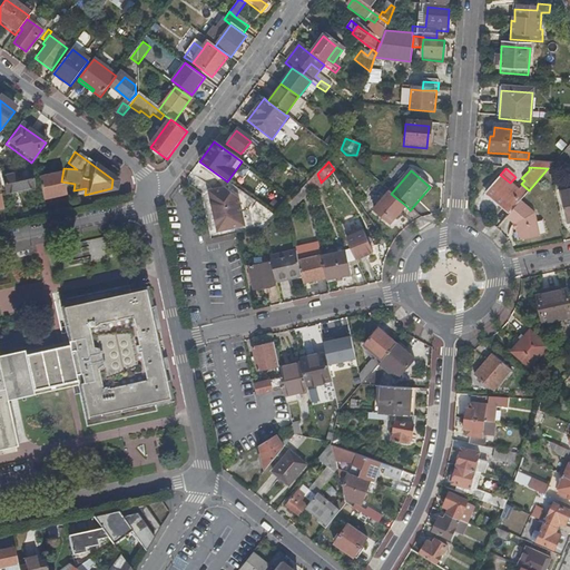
[(0,176),(0,185),(2,195),(32,188),(30,175),(20,177),(19,172),(0,176)]
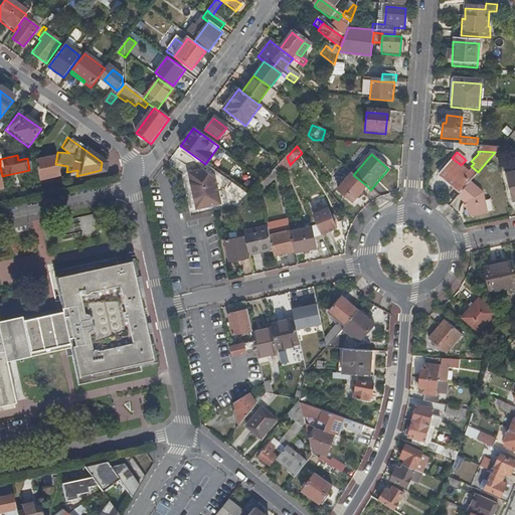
[(280,164),(276,168),(278,174),(278,176),(290,164),(287,157),(280,164)]
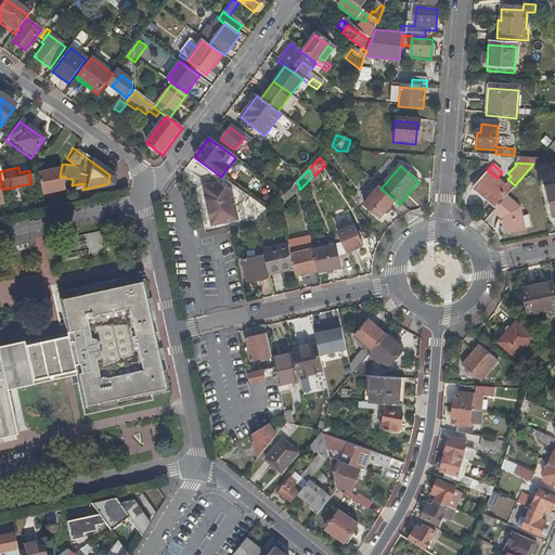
[(506,195),(515,185),(507,179),(504,184),(497,178),(487,170),(487,169),(472,186),(495,207),(506,195)]
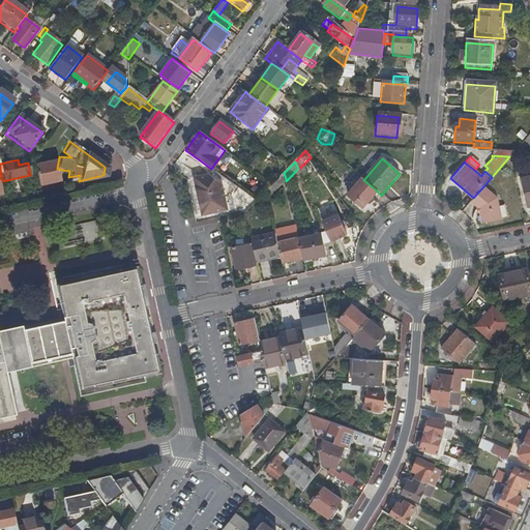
[(38,185),(57,182),(54,164),(53,163),(34,166),(38,185)]
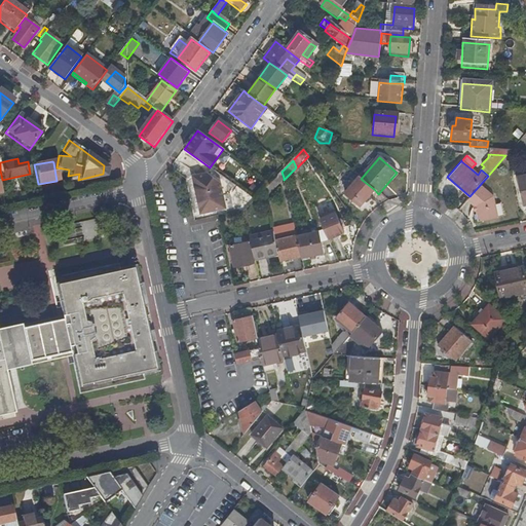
[(269,184),(264,190),(265,197),(284,178),(282,172),(269,184)]
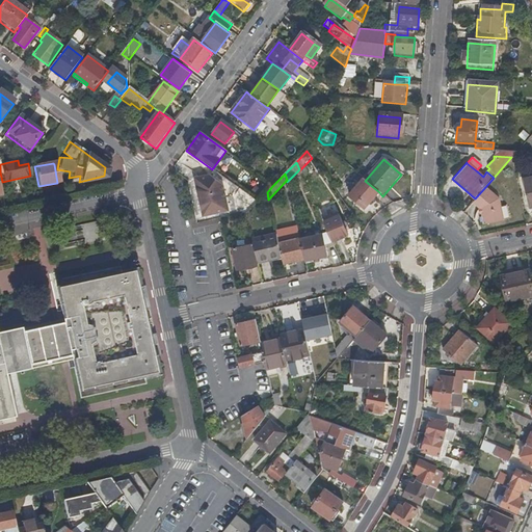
[(225,210),(219,185),(207,176),(194,179),(203,215),(225,210)]
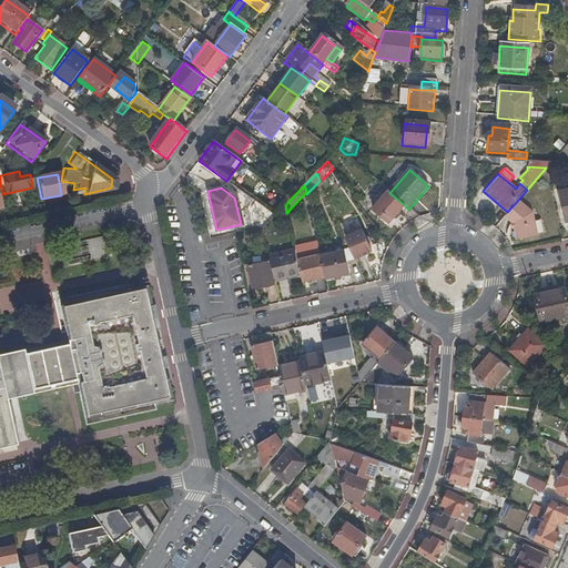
[(567,190),(556,193),(563,224),(567,222),(567,190)]
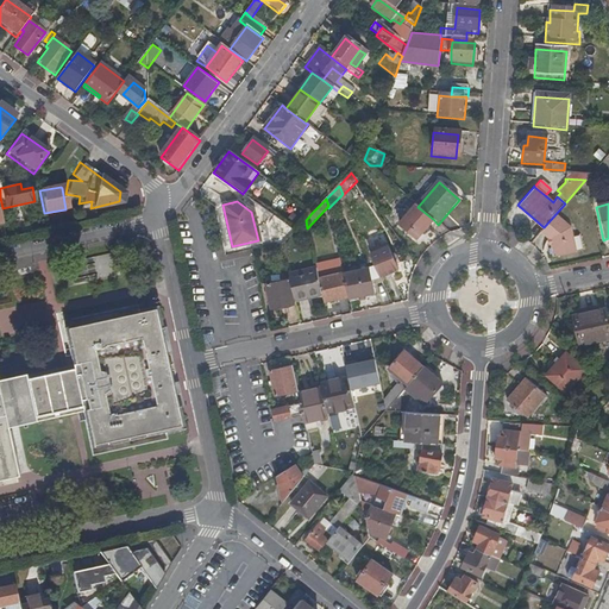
[(418,207),(416,206),(400,225),(416,240),(434,220),(418,207)]
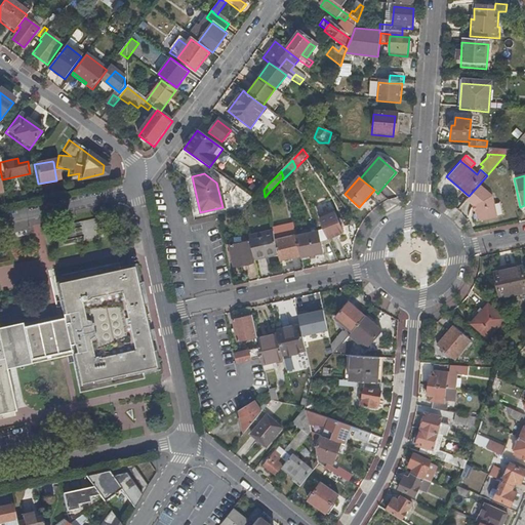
[(469,196),(466,200),(474,206),(479,220),(497,217),(493,196),(479,185),(469,196)]
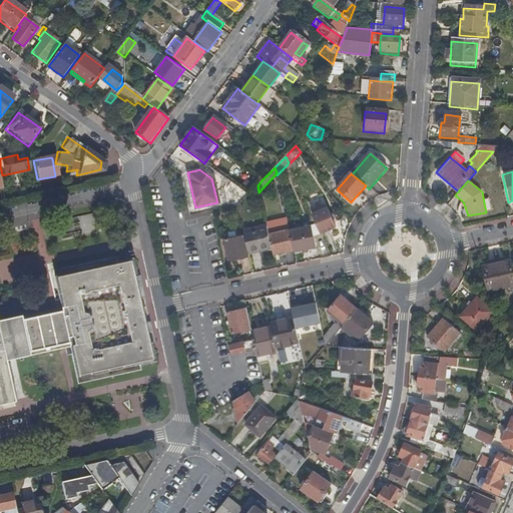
[(327,208),(312,215),(317,226),(321,233),(321,234),(336,228),(327,208)]
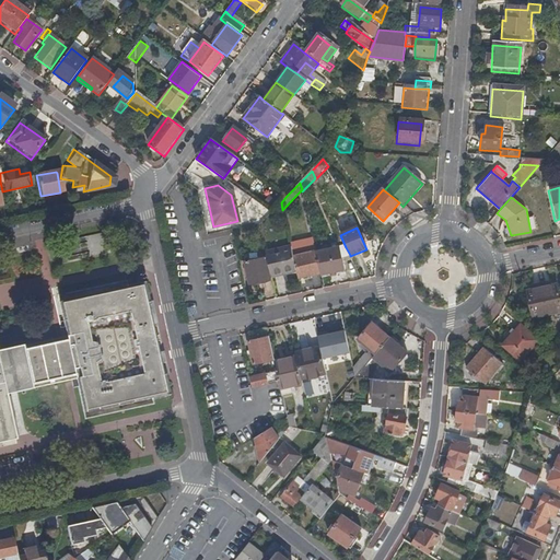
[(106,232),(85,236),(90,258),(111,254),(106,232)]
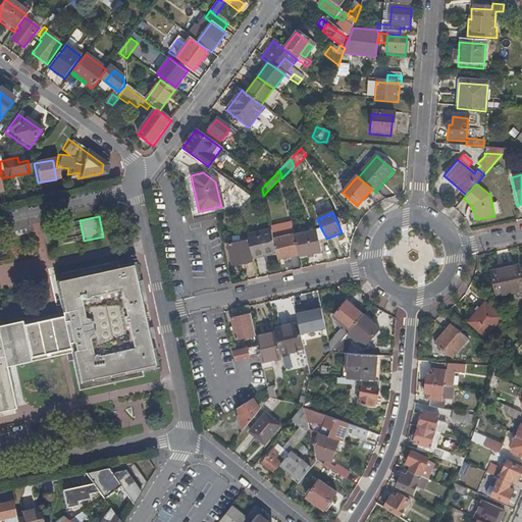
[(272,224),(274,236),(292,233),(291,222),(272,224)]
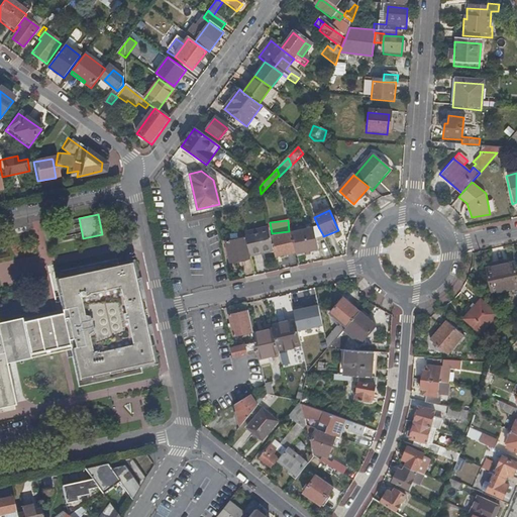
[(44,230),(47,245),(63,242),(60,227),(44,230)]
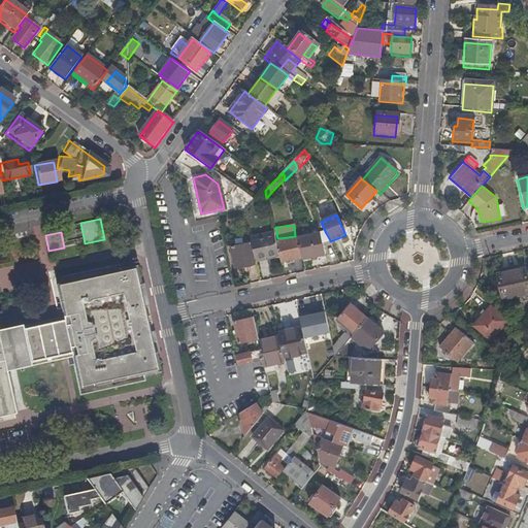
[(251,238),(256,261),(278,256),(275,242),(273,233),(251,238)]
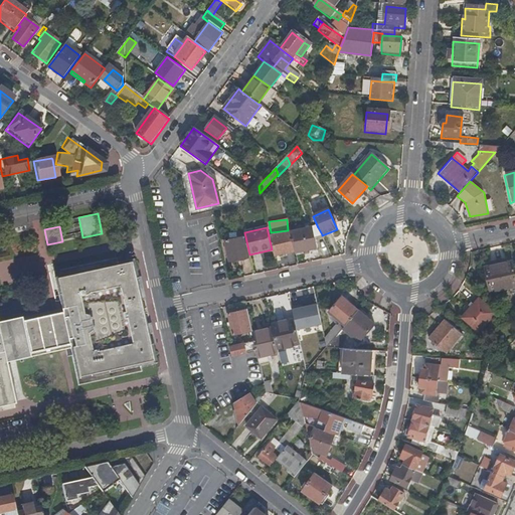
[(311,229),(313,237),(322,234),(318,227),(311,229)]
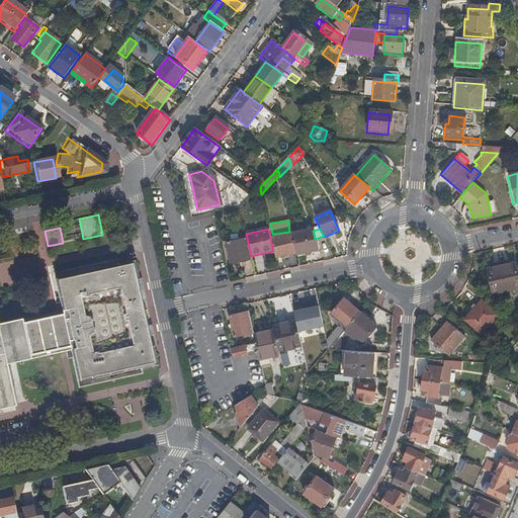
[(313,230),(292,234),(296,253),(297,255),(318,250),(315,239),(313,231),(313,230)]
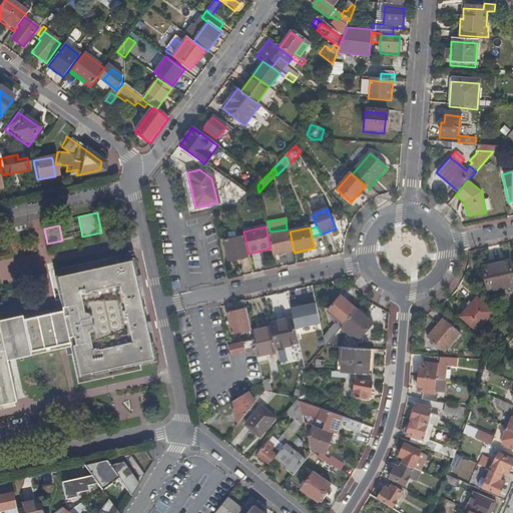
[(290,230),(268,235),(271,248),(273,255),(294,250),(290,231),(290,230)]
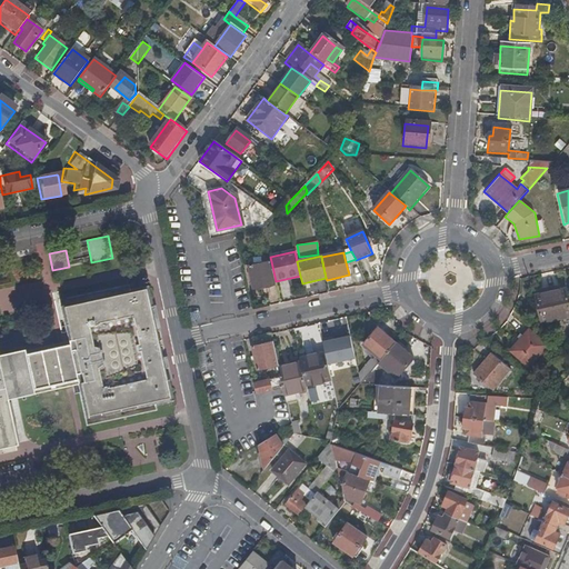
[(273,285),(268,261),(248,266),(252,289),(273,285)]
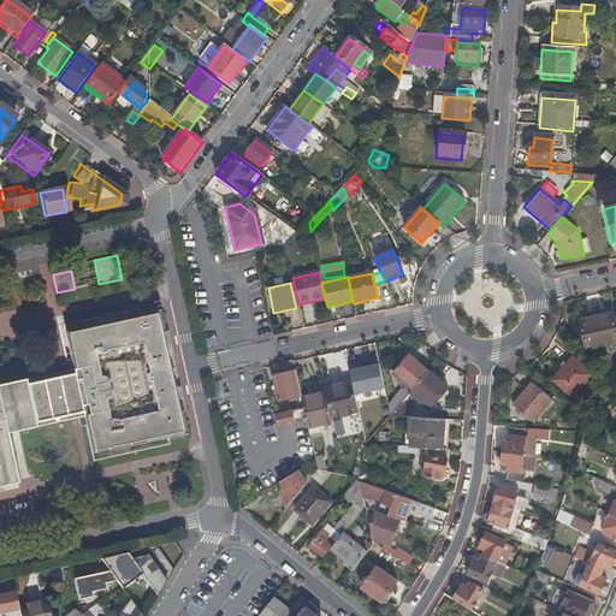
[(0,487),(16,485),(5,437),(82,419),(89,456),(165,439),(165,442),(185,438),(179,413),(166,413),(163,395),(173,392),(165,357),(154,359),(150,342),(163,337),(157,312),(138,315),(138,318),(64,333),(71,371),(0,385),(0,487)]
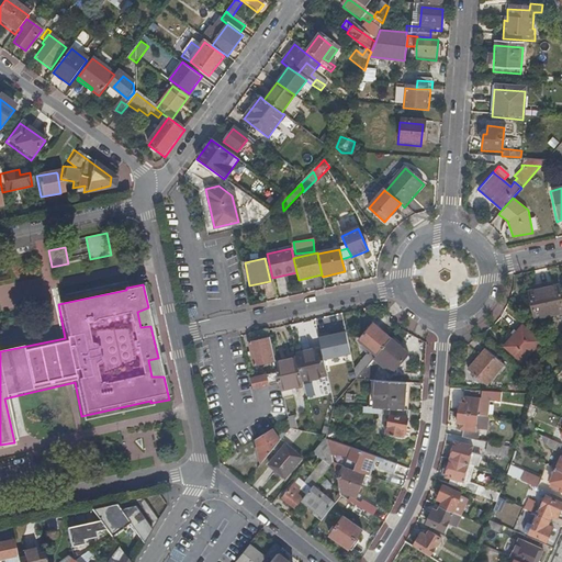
[(561,294),(561,287),(529,292),(535,319),(561,313),(561,294)]
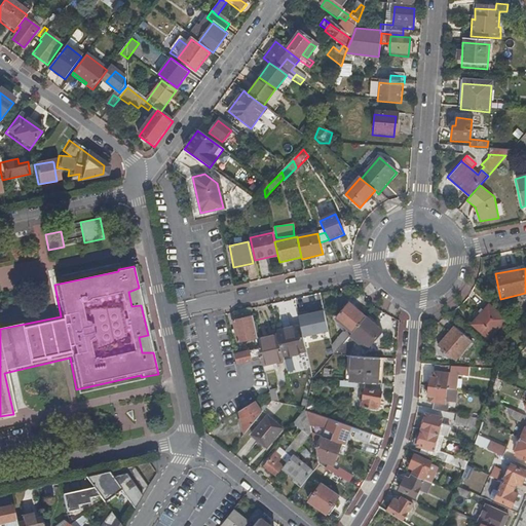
[(141,305),(139,288),(128,292),(132,306),(141,305)]
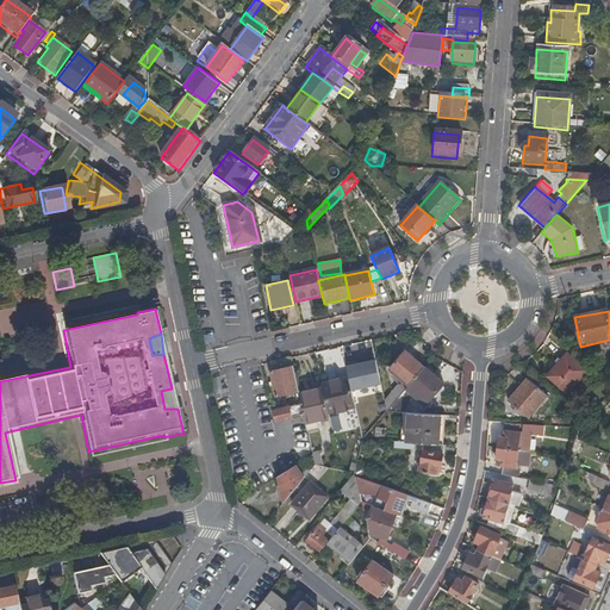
[(394,373),(410,386),(424,369),(405,353),(390,371),(394,373)]
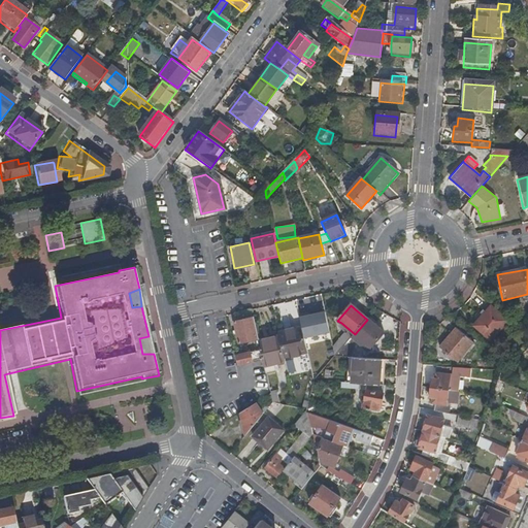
[(490,307),(473,327),(490,341),(506,322),(490,307)]
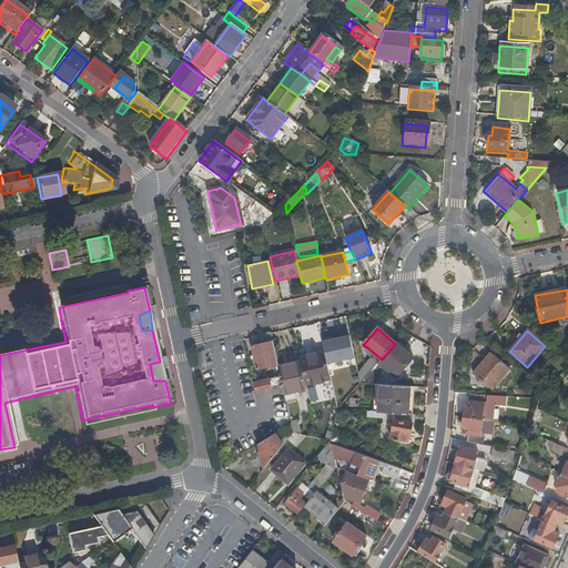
[(326,356),(327,364),(355,358),(351,335),(323,341),(326,356)]
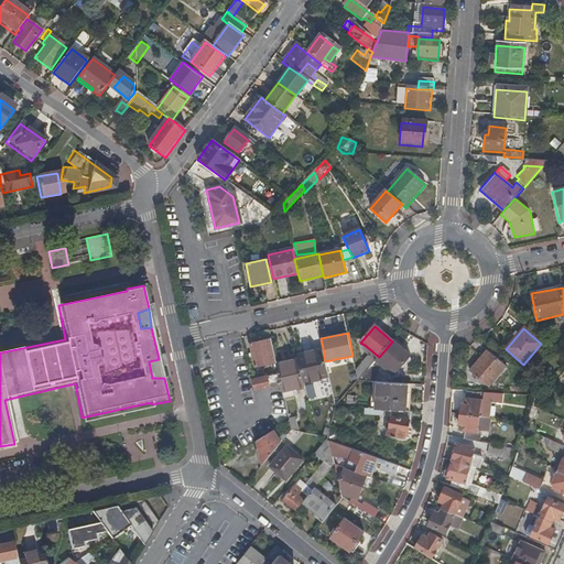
[(275,362),(271,339),(250,344),(256,367),(275,362)]
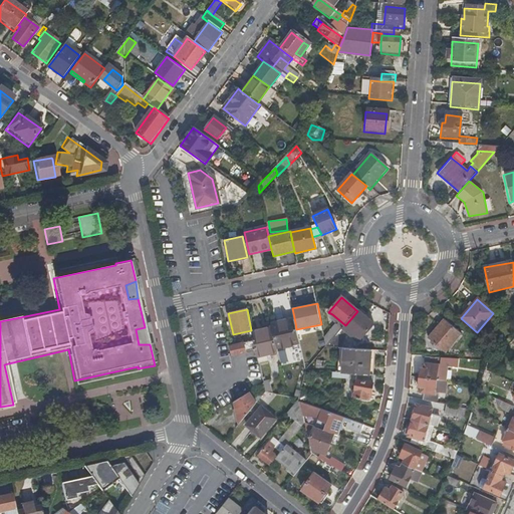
[(357,311),(345,325),(348,328),(360,337),(362,340),(374,325),(357,311)]
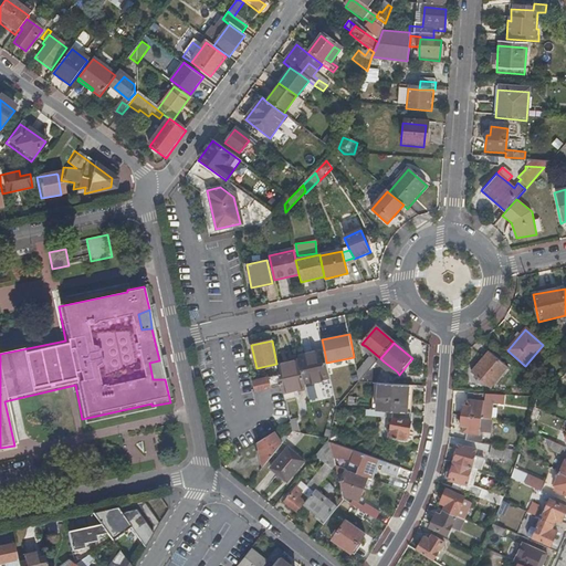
[(356,374),(360,384),(360,383),(380,358),(366,346),(363,349),(371,356),(356,374)]
